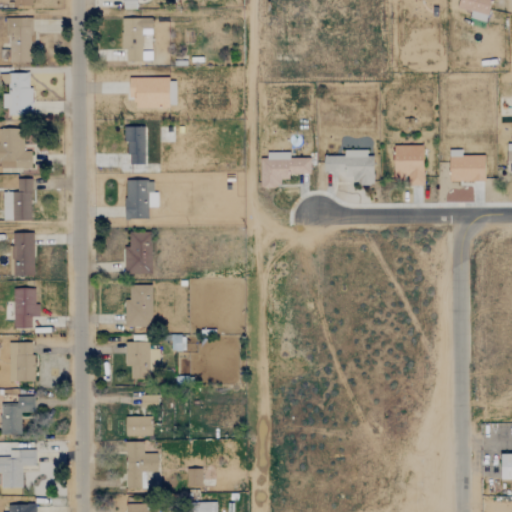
[(121,0),(122,9),(136,9),(135,0),(121,0)]
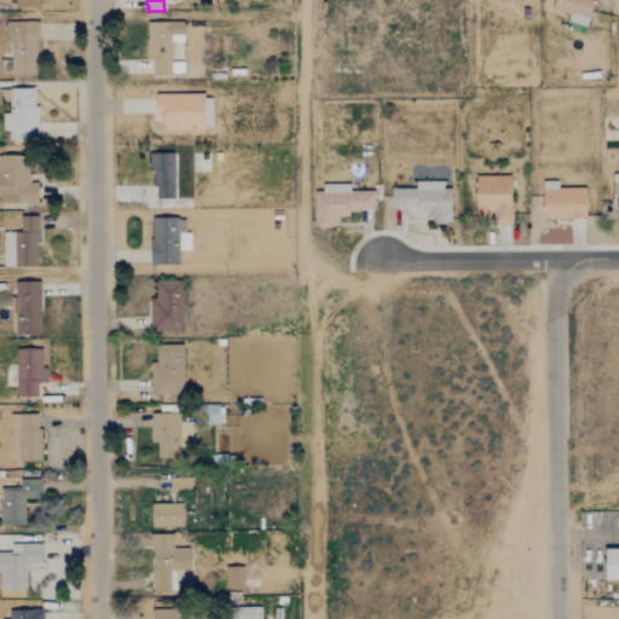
[(593,0),(553,0),(551,11),(568,15),(567,23),(588,27),(593,0)]
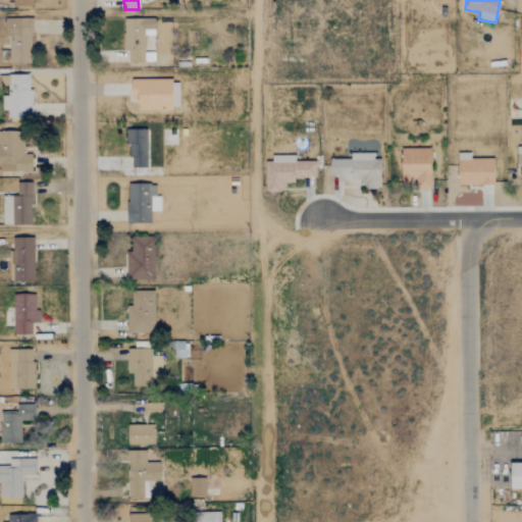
[(32,63),(30,18),(7,19),(8,63),(32,63)]
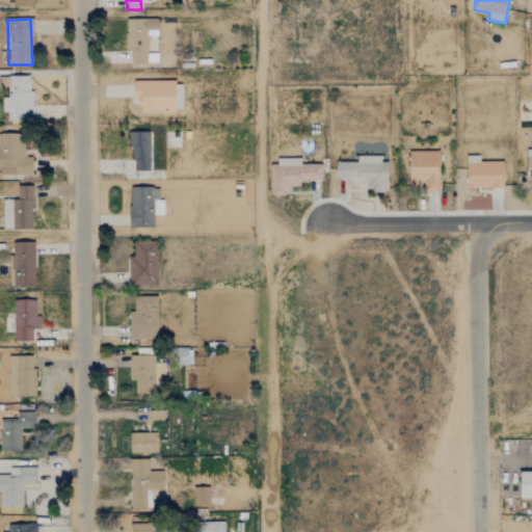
[(157,20),(127,19),(126,52),(131,52),(131,63),(156,64),(156,54),(147,54),(148,36),(157,36),(157,20)]
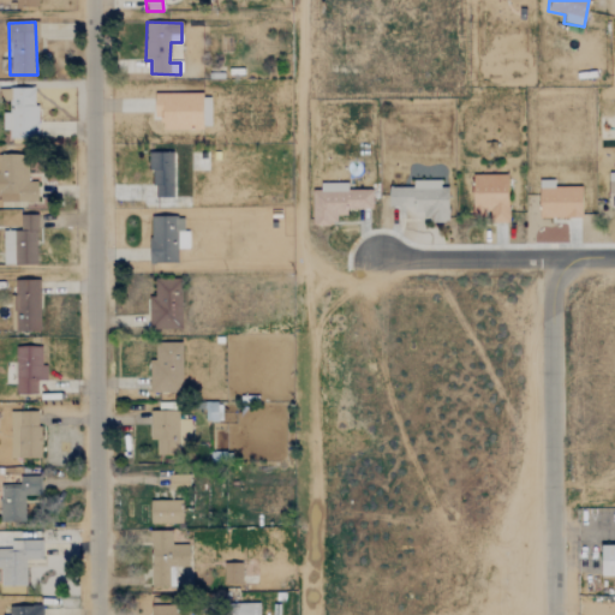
[(36,89),(10,89),(11,114),(3,114),(3,130),(10,130),(10,139),(37,139),(36,89)]
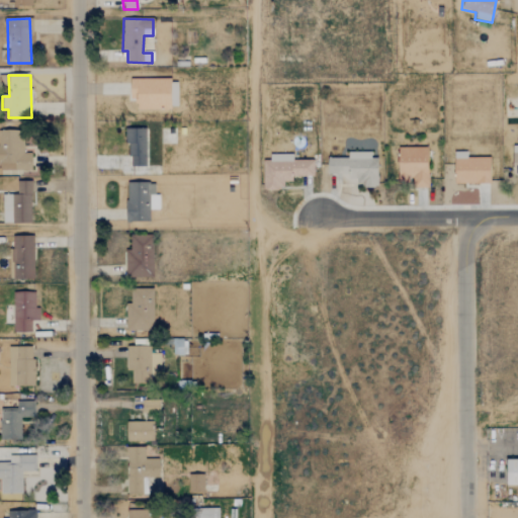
[(177,108),(177,79),(130,80),(131,99),(137,99),(137,109),(177,108)]
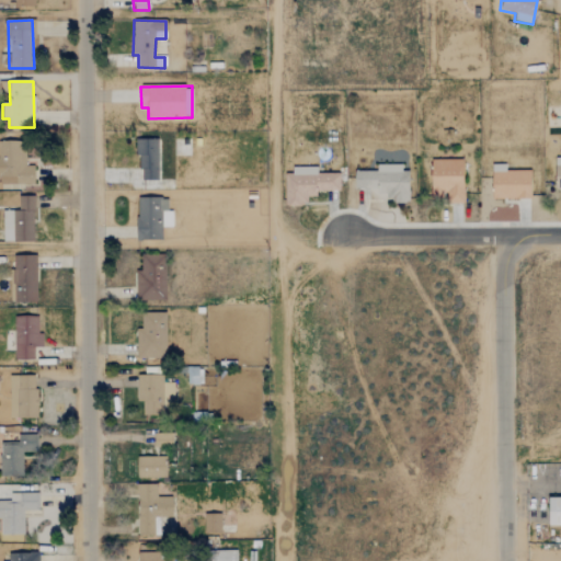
[(138,181),(164,180),(163,139),(137,140),(138,181)]
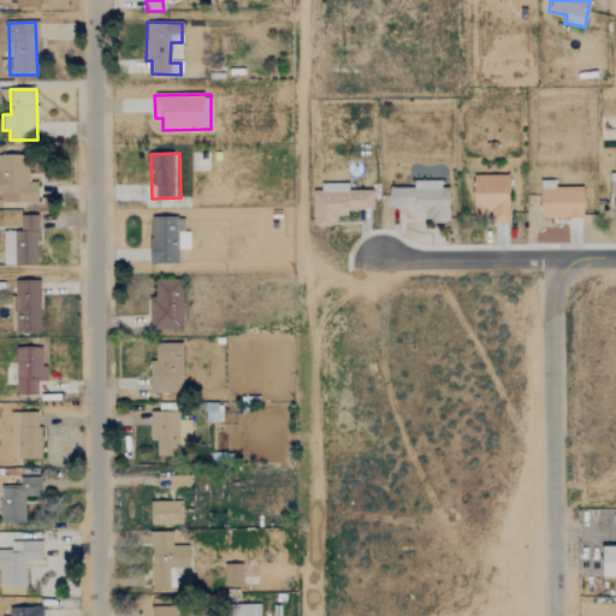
[(0,201),(37,202),(37,183),(27,182),(28,155),(0,154),(0,201)]
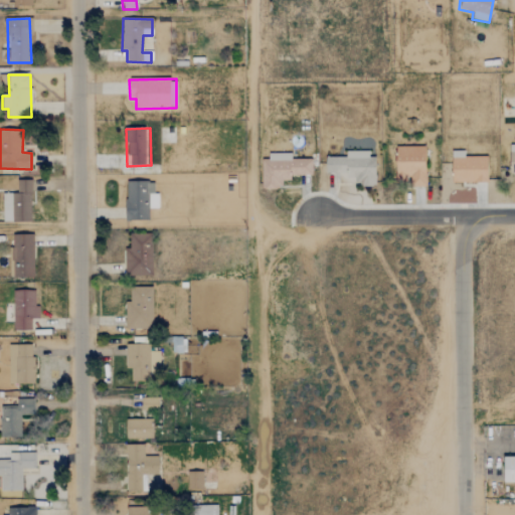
[(395,180),(408,180),(408,184),(424,184),(425,148),(395,147),(395,180)]
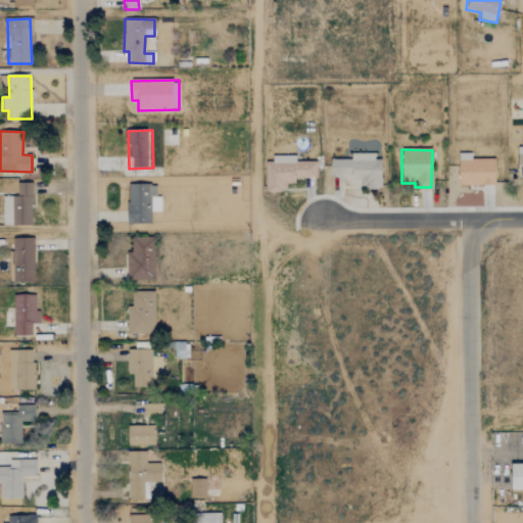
[(331,177),(350,177),(350,188),(381,188),(381,159),(374,159),(374,153),(350,153),(350,160),(331,160),(331,177)]
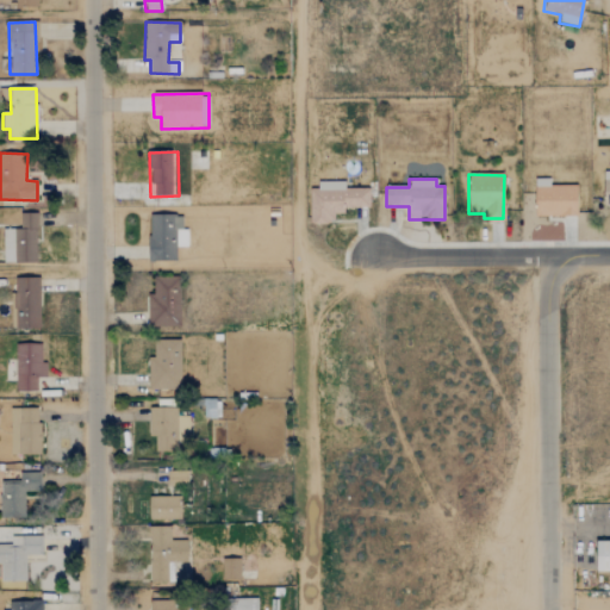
[(577,186),(549,186),(549,179),(535,179),(535,217),(577,217),(577,186)]
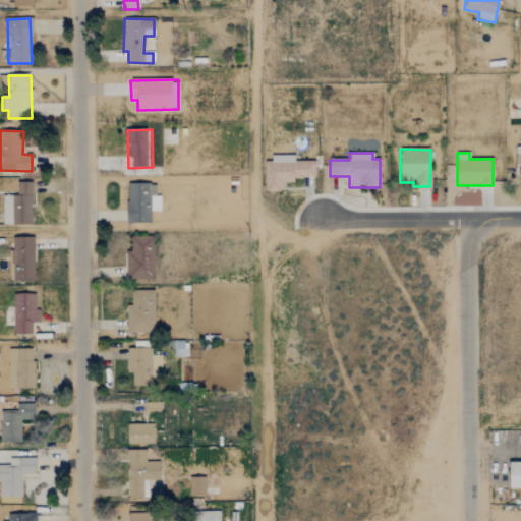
[(294,156),(272,156),(272,162),(265,162),(265,192),(284,192),(284,183),(294,183),(293,177),(315,177),(315,162),(294,162),(294,156)]
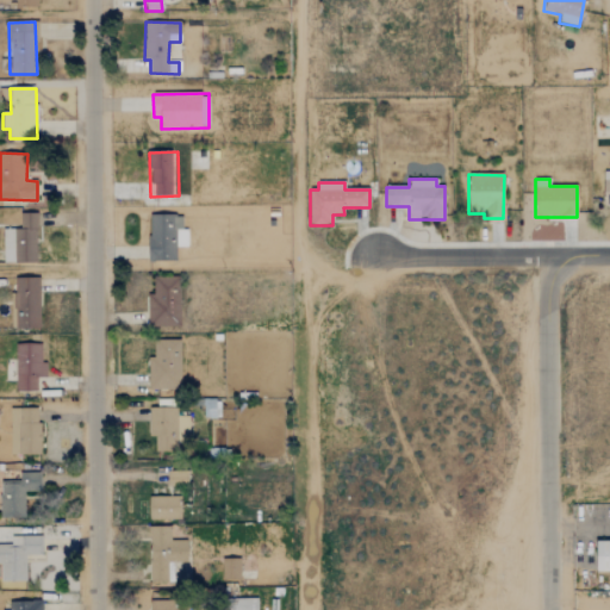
[(37,263),(36,213),(19,215),(20,229),(2,230),(2,263),(37,263)]
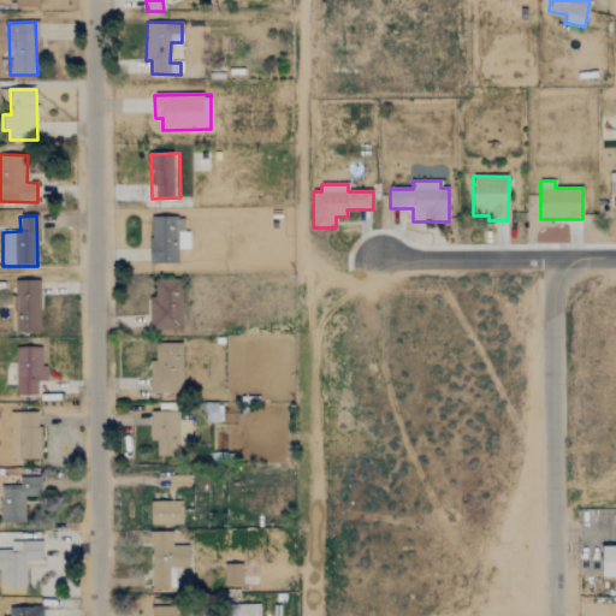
[(149,265),(177,265),(177,249),(188,250),(189,231),(184,231),(184,219),(150,218),(149,265)]
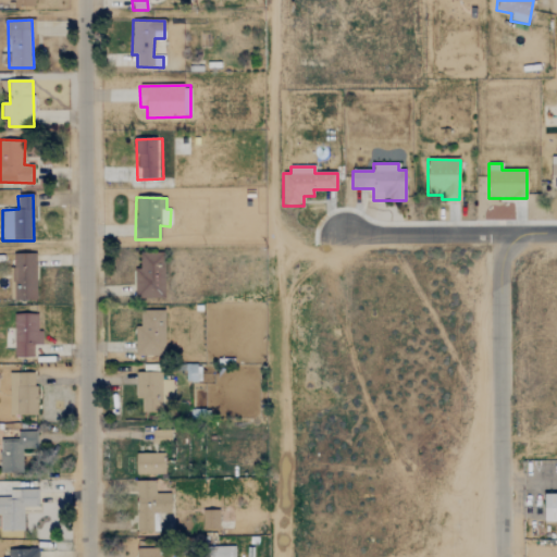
[(36,254),(13,255),(14,300),(37,300),(36,254)]
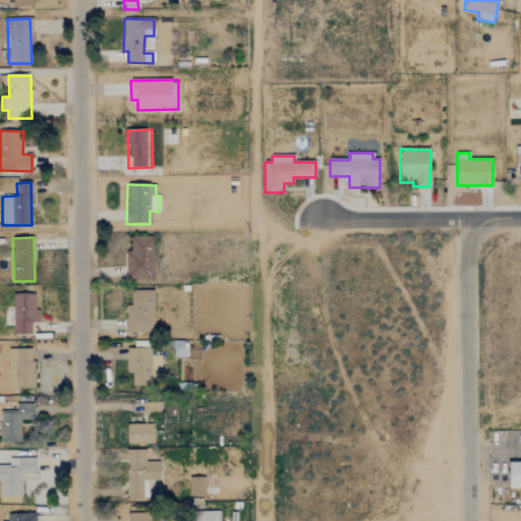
[(126,279),(153,280),(154,238),(131,237),(130,251),(126,250),(126,279)]
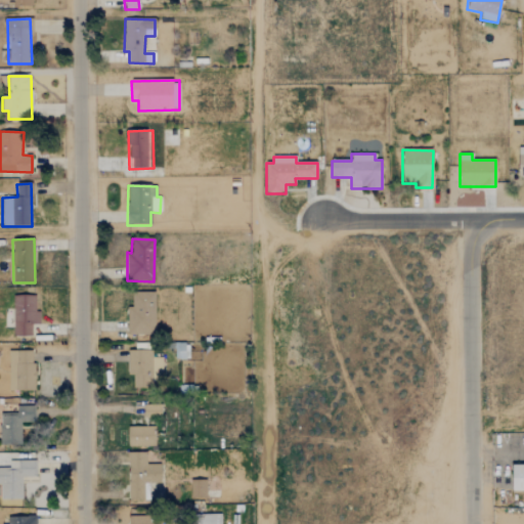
[(155,293),(128,293),(129,336),(155,335),(155,293)]
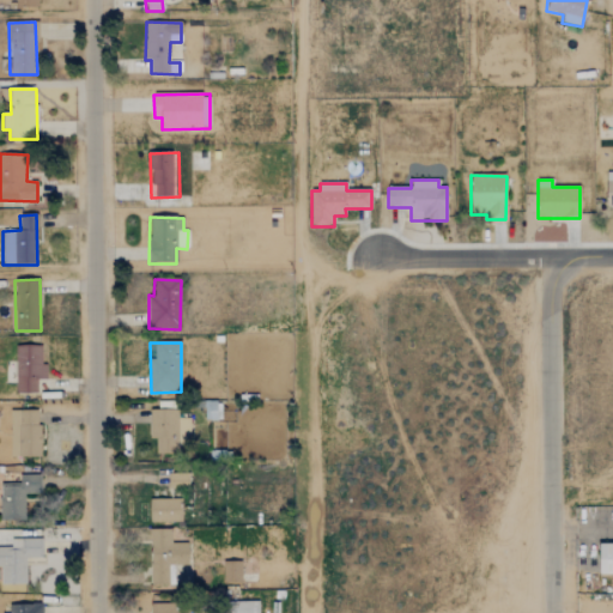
[(43,346),(16,346),(16,393),(37,393),(37,380),(43,380),(43,346)]
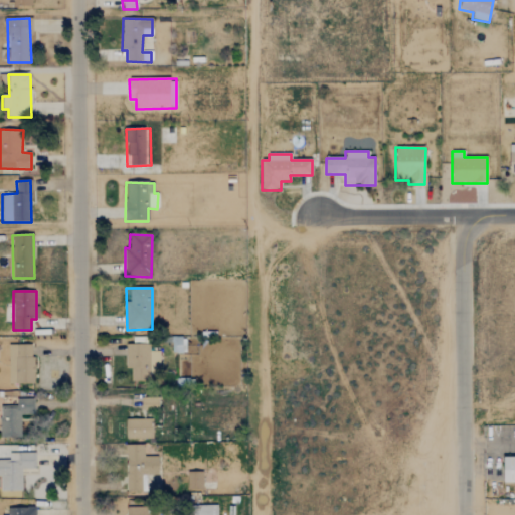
[(34,383),(33,344),(8,345),(10,384),(34,383)]
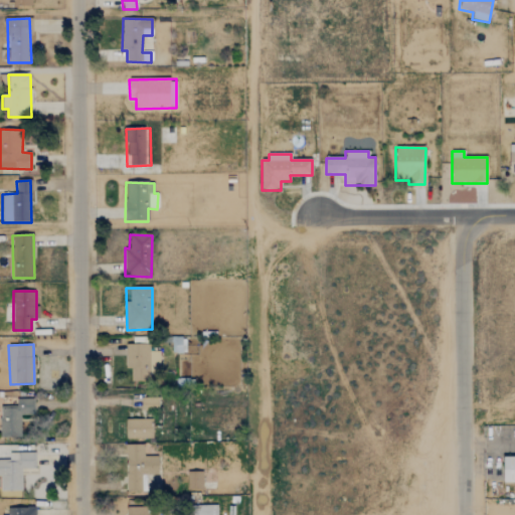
[(131,381),(150,382),(150,373),(159,373),(160,352),(149,352),(149,345),(125,345),(125,369),(131,369),(131,381)]
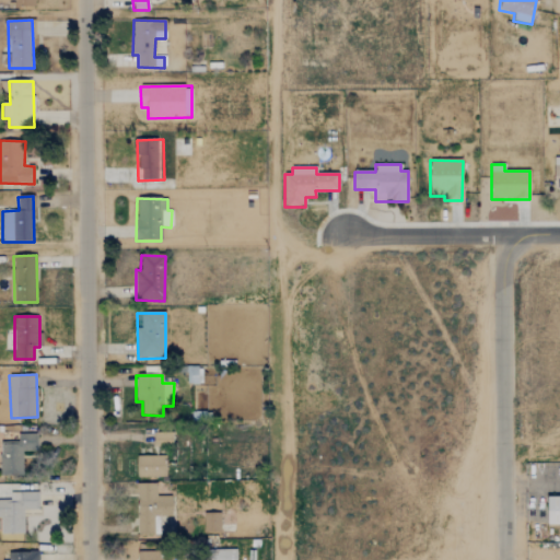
[(35,452),(35,434),(18,435),(18,442),(0,442),(0,453),(0,476),(23,476),(22,452),(35,452)]
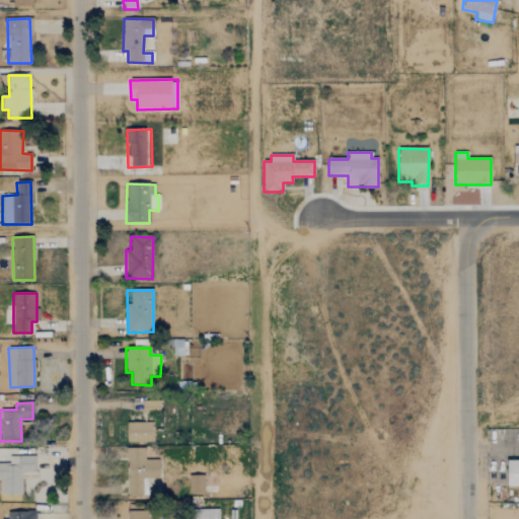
[(153,423),(127,424),(127,443),(153,443),(153,423)]
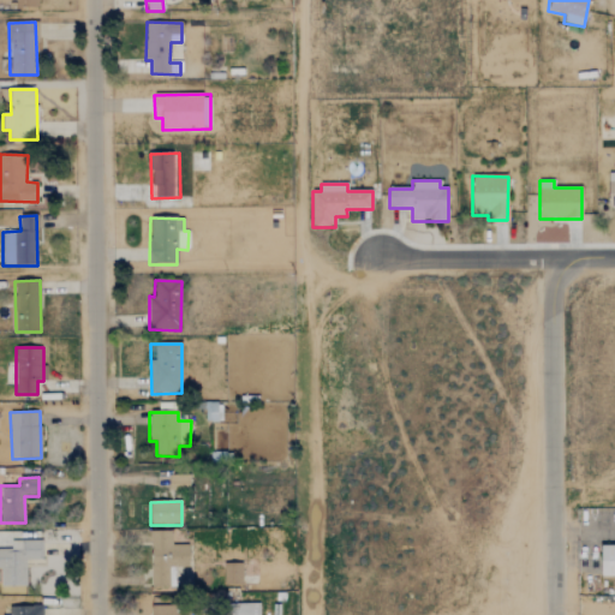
[(174,587),(174,567),(189,567),(189,545),(172,545),(172,532),(150,532),(150,587),(174,587)]
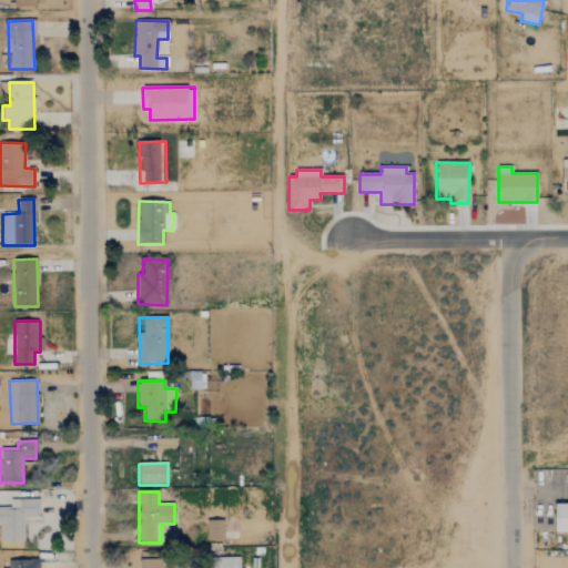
[(24,541),(23,518),(39,517),(39,499),(10,500),(10,508),(0,508),(0,538),(0,541),(24,541)]
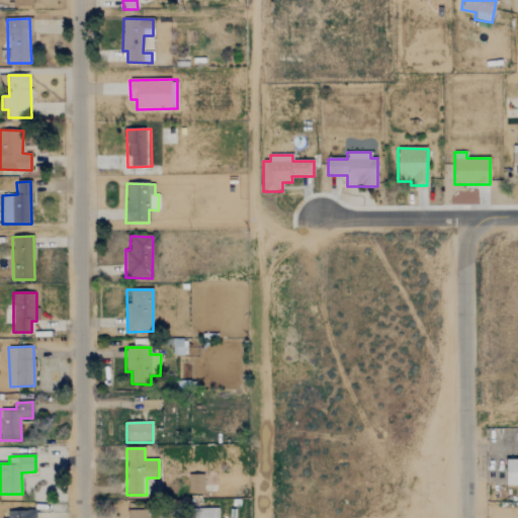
[(517,457),(507,457),(507,484),(517,484),(517,457)]
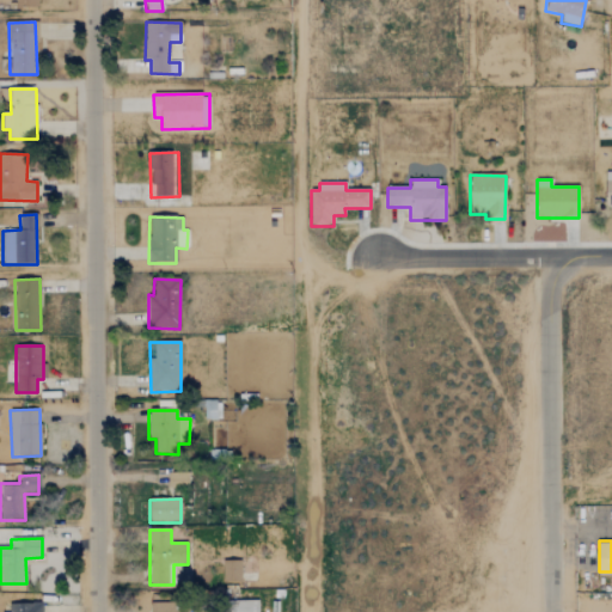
[(240,561),(222,562),(222,583),(242,582),(240,561)]
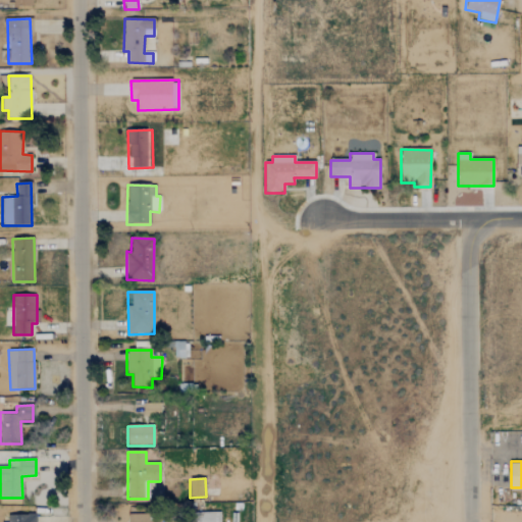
[(192,521),(220,521),(220,513),(193,513),(192,521)]
